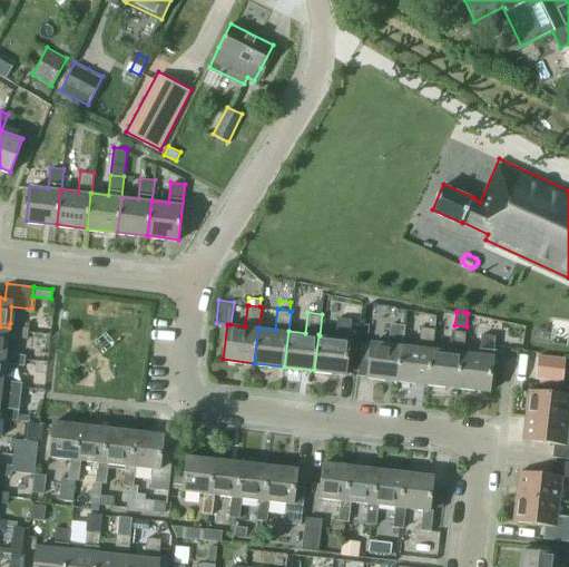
[(350,339),(352,318),(339,316),(335,336),(320,335),(319,334),(314,370),(345,373),(346,369),(355,370),(359,340),(350,339)]
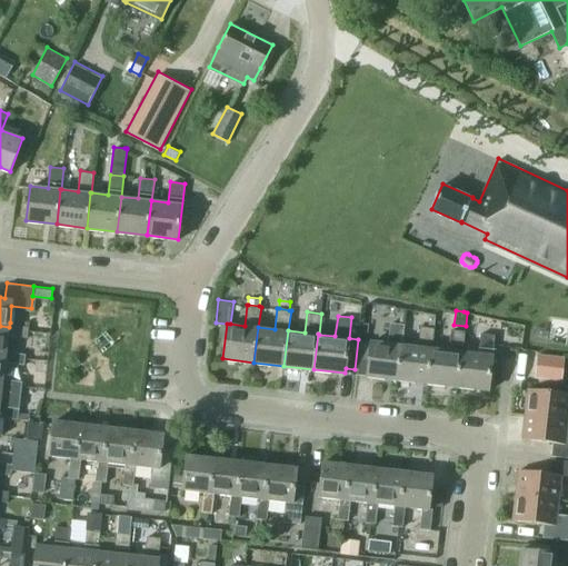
[(567,320),(557,317),(554,328),(567,331),(567,320)]
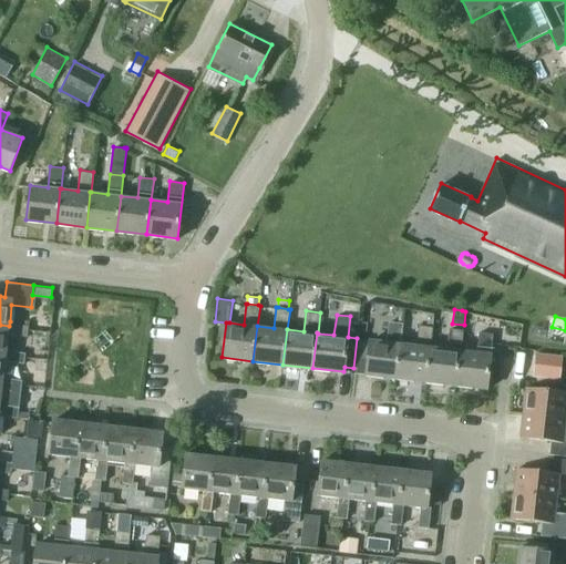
[(357,372),(366,373),(395,378),(400,342),(401,342),(403,322),(390,320),(387,341),(360,338),(357,372)]
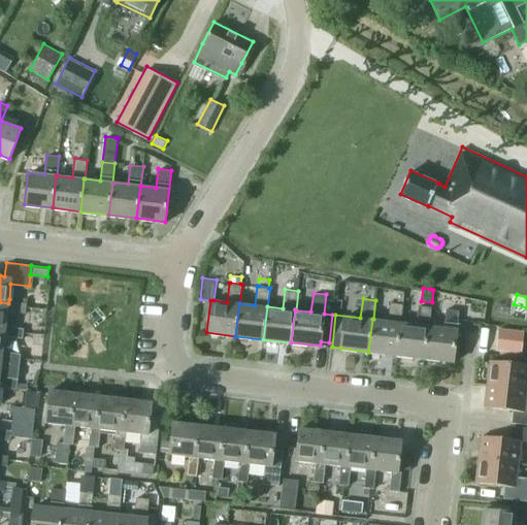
[(0,328),(5,329),(6,325),(7,309),(26,312),(27,302),(9,299),(8,303),(0,302),(0,328)]
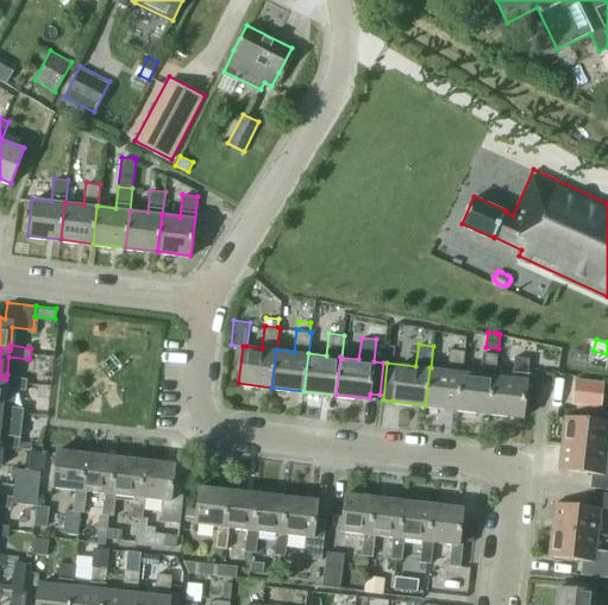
[(462,371),(463,371),(465,350),(451,347),(449,370),(431,367),(430,367),(425,405),(458,409),(462,371)]
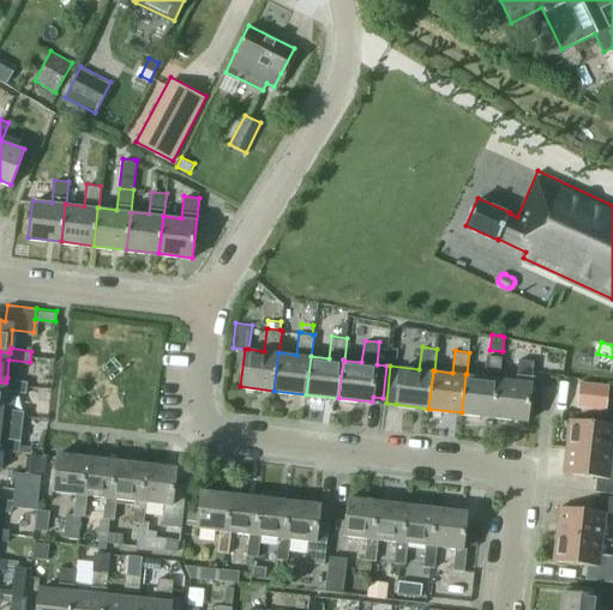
[(498,379),(499,379),(502,356),(487,355),(485,376),(467,374),(466,374),(462,412),(494,416),(498,379)]
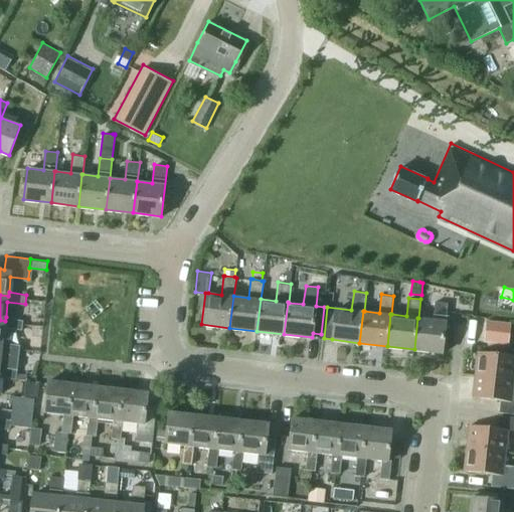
[(434,319),(418,318),(417,318),(414,349),(442,352),(448,302),(436,301),(434,319)]
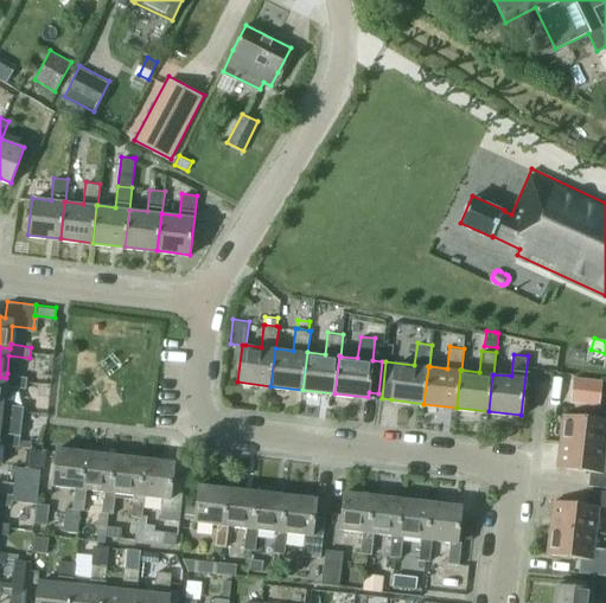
[(0,406),(2,406),(4,403),(5,384),(26,386),(27,376),(7,373),(6,378),(0,377),(0,406)]
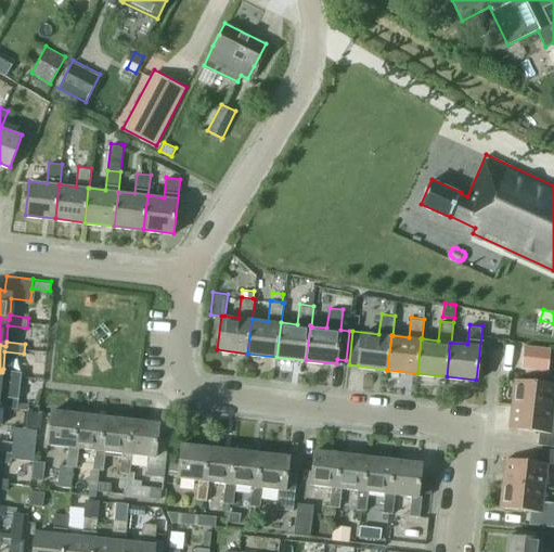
[(526,344),(523,367),(546,370),(550,347),(526,344)]
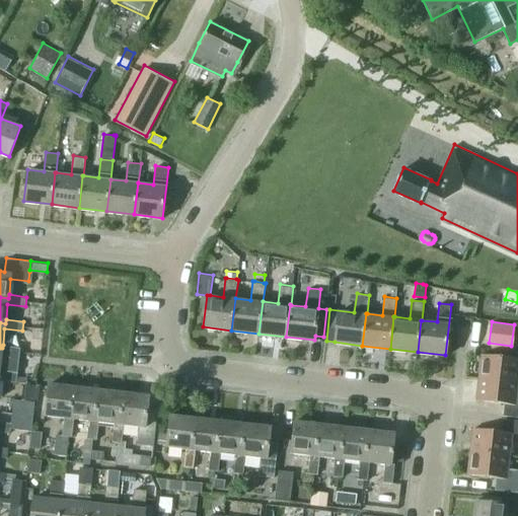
[(0,365),(1,354),(19,356),(20,347),(3,345),(2,348),(0,348),(0,365)]
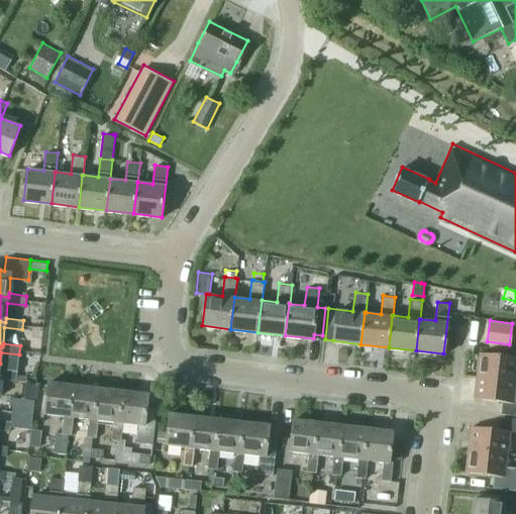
[(515,355),(480,351),(477,375),(515,379),(515,355)]
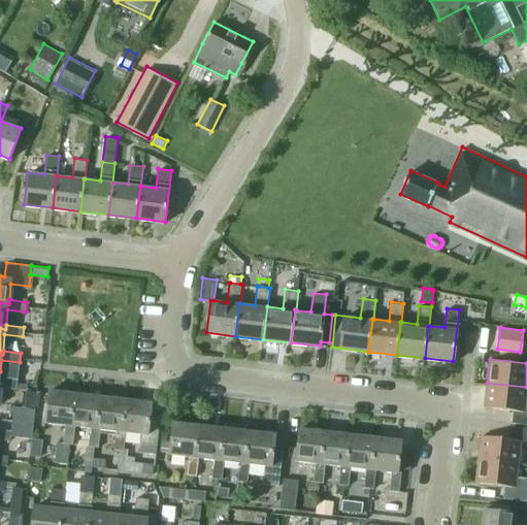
[(0,385),(17,388),(18,383),(18,378),(0,375),(0,385)]
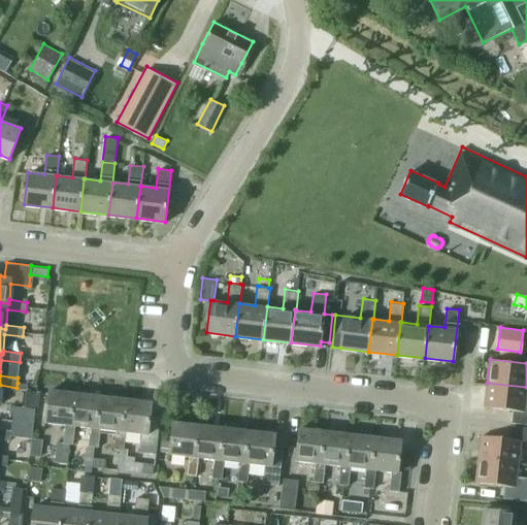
[(526,387),(487,383),(485,405),(514,409),(512,422),(526,423),(526,411),(524,411),(526,395),(526,387)]
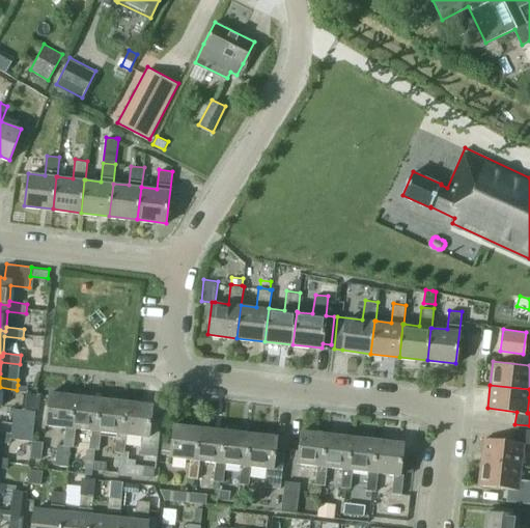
[(49,391),(46,423),(65,426),(63,444),(72,445),(74,445),(76,427),(72,426),(76,394),(49,391)]
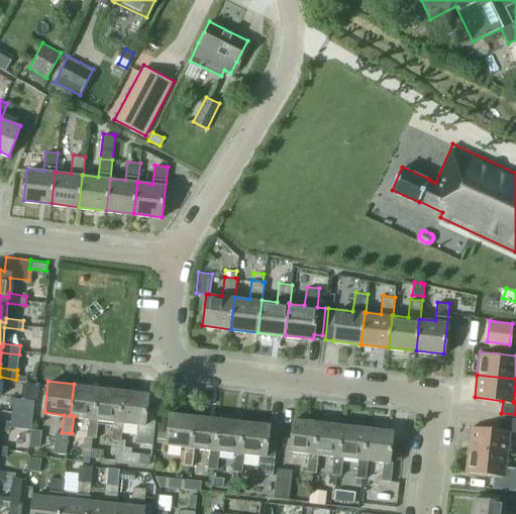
[(74,384),(70,415),(74,416),(89,418),(87,435),(93,436),(96,436),(98,419),(95,418),(98,387),(74,384)]
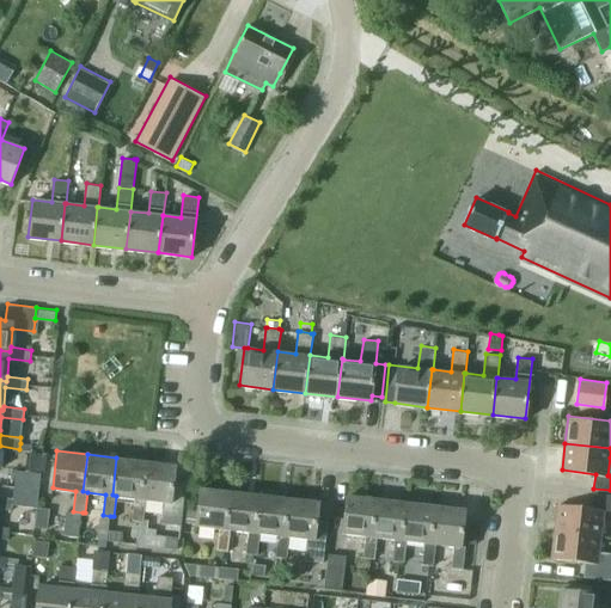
[(144,520),(144,519),(146,499),(142,498),(146,461),(116,458),(112,495),(116,496),(135,497),(133,519),(139,520),(144,520)]
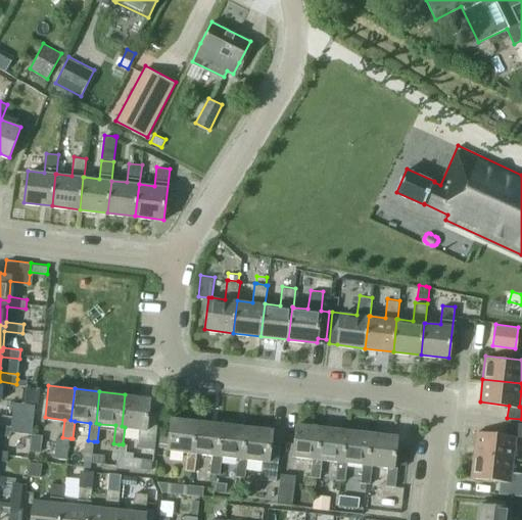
[(138,446),(154,448),(159,410),(149,408),(150,397),(125,394),(122,426),(125,427),(140,428),(138,446)]
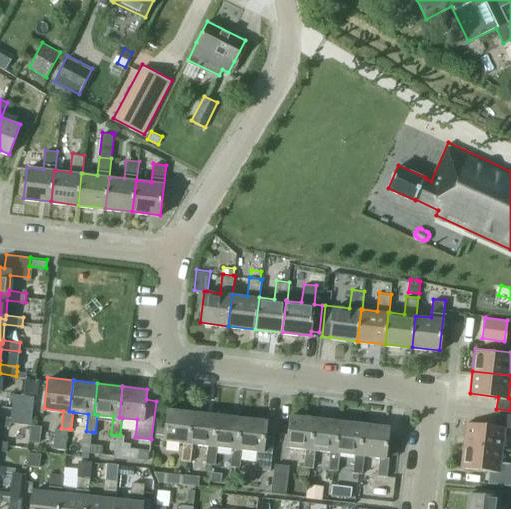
[(13,393),(12,407),(32,410),(34,396),(13,393)]
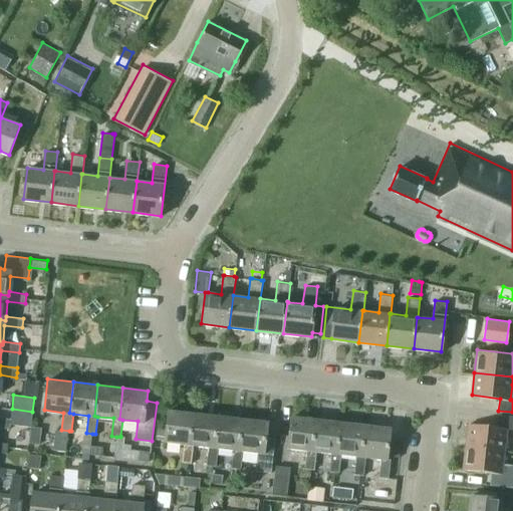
[(12,409),(11,418),(11,423),(30,426),(32,412),(12,409)]
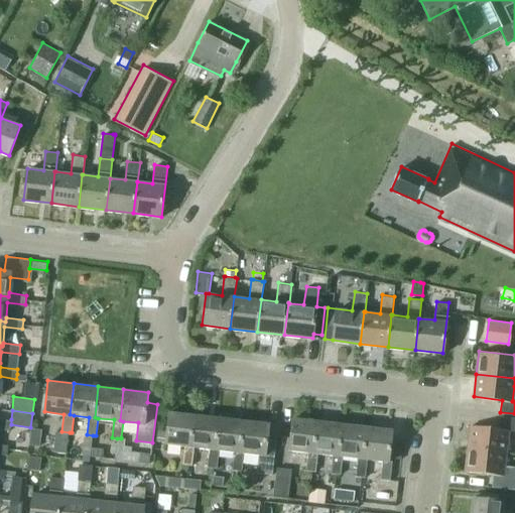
[(190,445),(195,414),(168,411),(165,442),(184,445),(182,463),(192,464),(195,446),(190,445)]
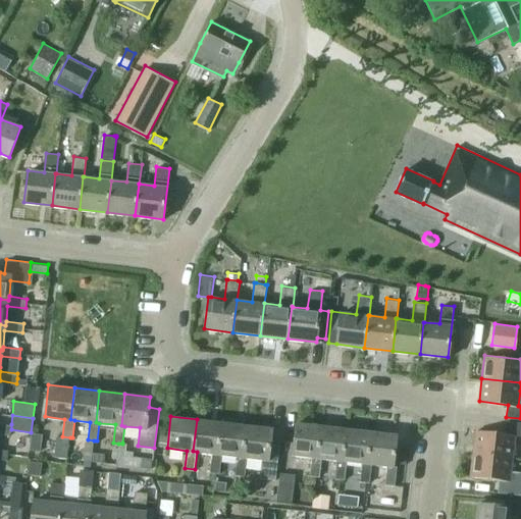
[(193,451),(197,452),(212,453),(210,471),(219,472),(221,455),(218,454),(221,422),(197,419),(193,451)]
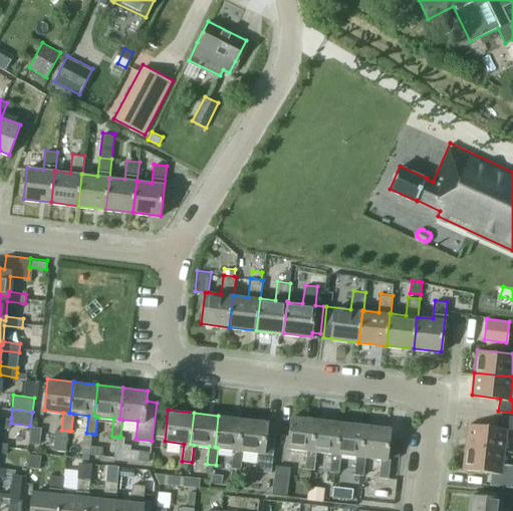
[(497,427),(469,423),(466,446),(504,450),(507,428),(512,429),(512,415),(499,414),(497,427)]
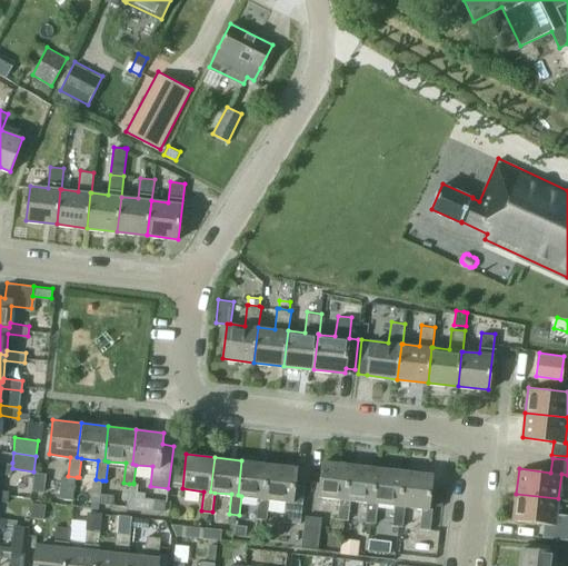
[(12,463),(0,460),(0,472),(11,473),(12,468),(12,463)]
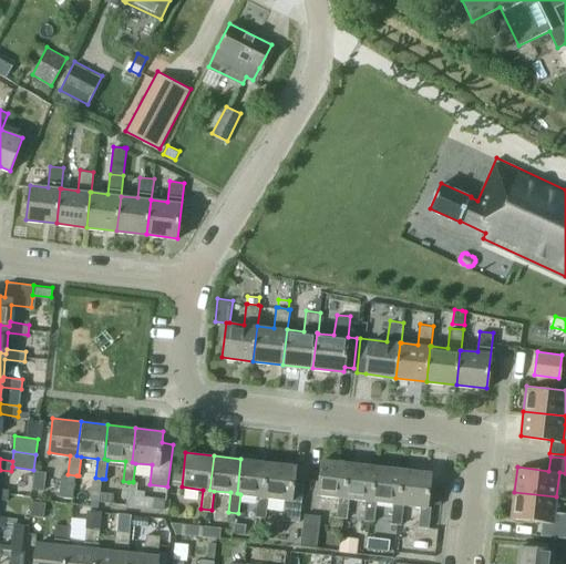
[(237,493),(240,494),(258,495),(256,515),(266,516),(268,496),(264,496),(268,462),(240,459),(237,493)]
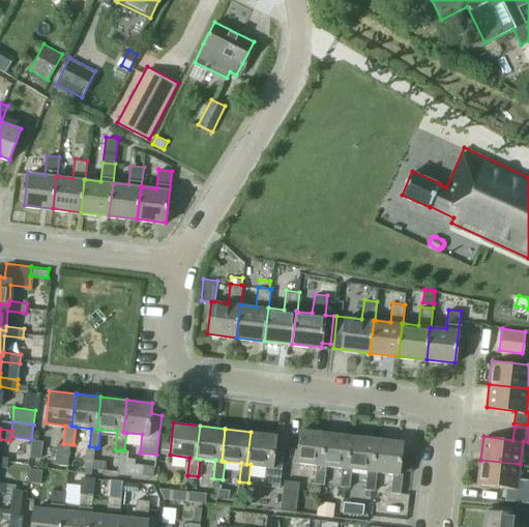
[(323,464),(326,432),(300,429),(296,462),(317,464),(315,481),(324,484),(326,465),(323,464)]
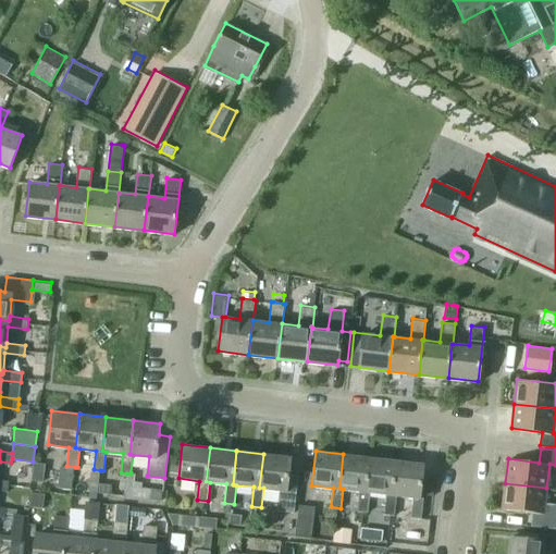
[(294,511),(299,469),(289,467),(291,457),(263,454),(259,488),(263,488),(280,490),(278,509),(294,511)]
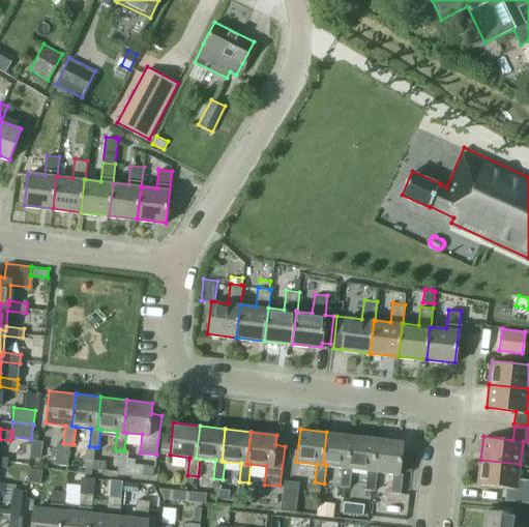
[(323,464),(326,465),(343,467),(340,485),(350,486),(352,468),(348,467),(352,435),(326,432),(323,464)]
